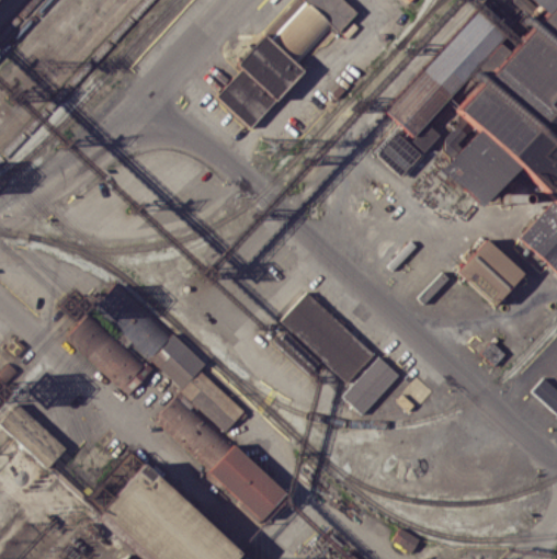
[(219,98),(243,70),(238,66),(298,0),(303,0),(304,1),(304,0),(347,0),(361,13),(342,33),(334,26),(299,64),(307,70),(253,128),(219,98)]
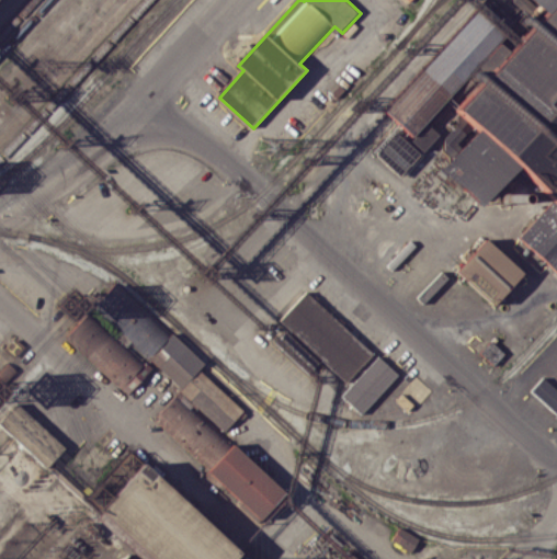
[(549,15),(532,0),(556,0),(556,274),(521,241),(554,206),(519,174),(486,209),(443,170),(479,132),(458,113),(549,15)]
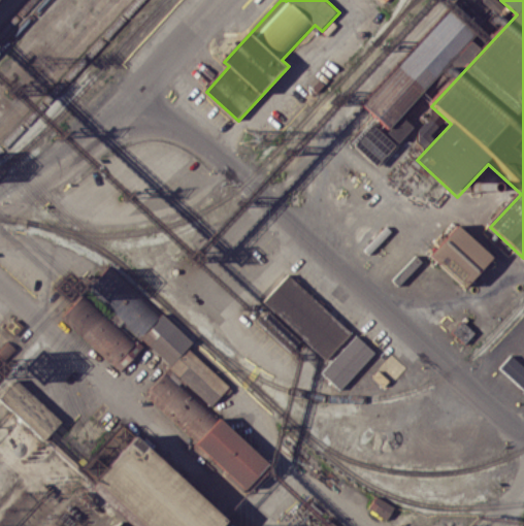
[(426,148),(446,127),(434,116),(426,123),(436,133),(430,139),(426,135),(419,141),(426,148)]
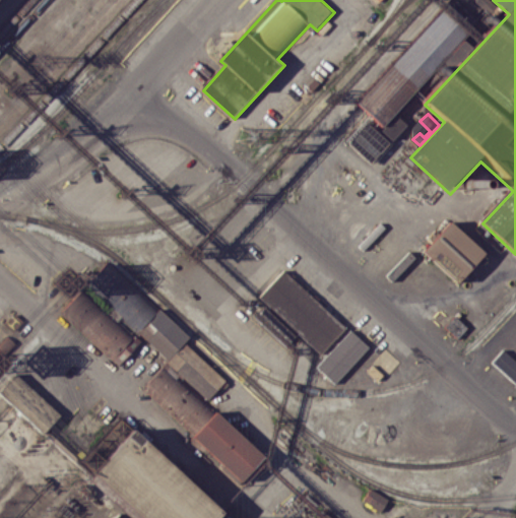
[(452,222),(486,254),(455,286),(422,255),(452,222)]
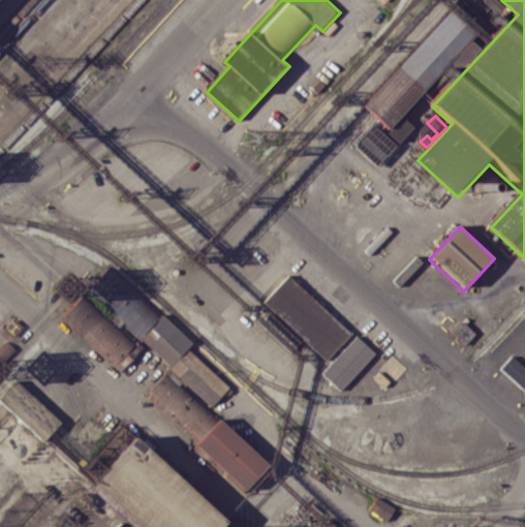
[(117,266),(166,315),(143,338),(93,288),(117,266)]
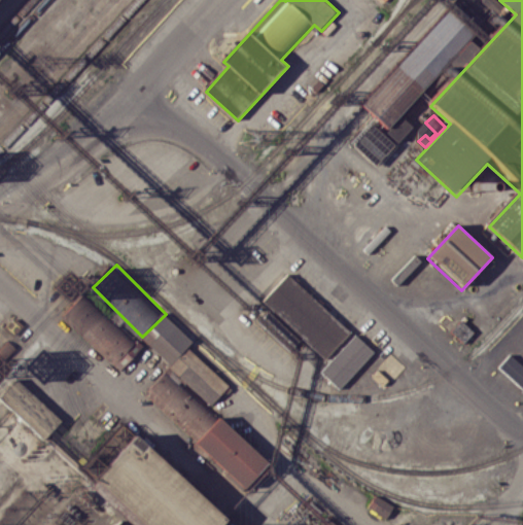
[(264,303),(283,279),(352,337),(332,360),(264,303)]
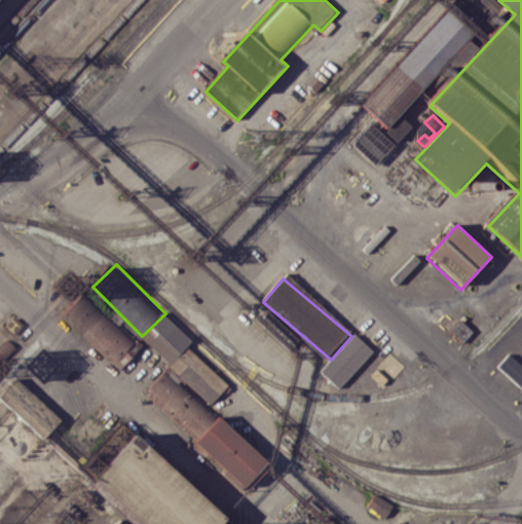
[(67,314),(88,293),(144,348),(122,370),(67,314)]
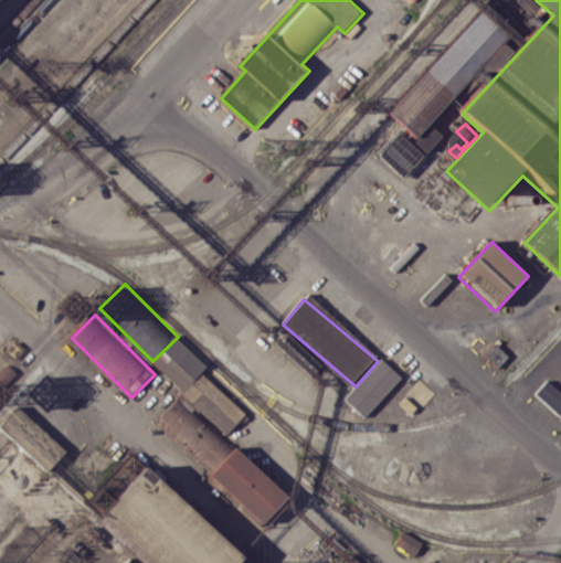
[(325,368),(292,336),(283,346),(316,376),(325,368)]
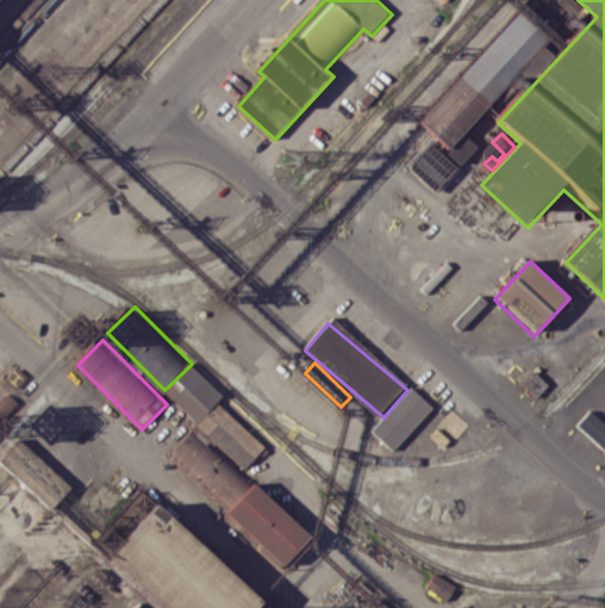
[(436,409),(395,446),(378,427),(418,389),(436,409)]
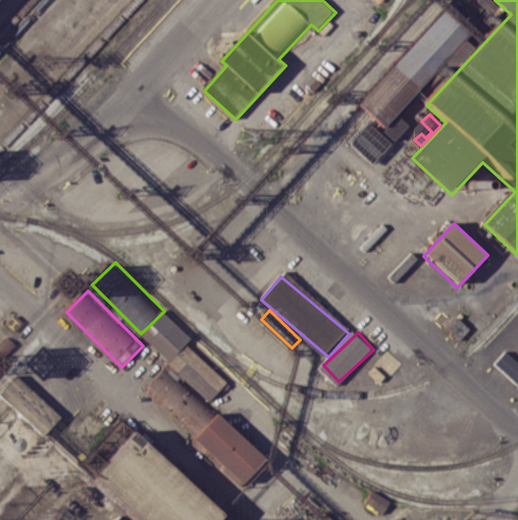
[(380,365),(394,377),(404,365),(391,353),(380,365)]
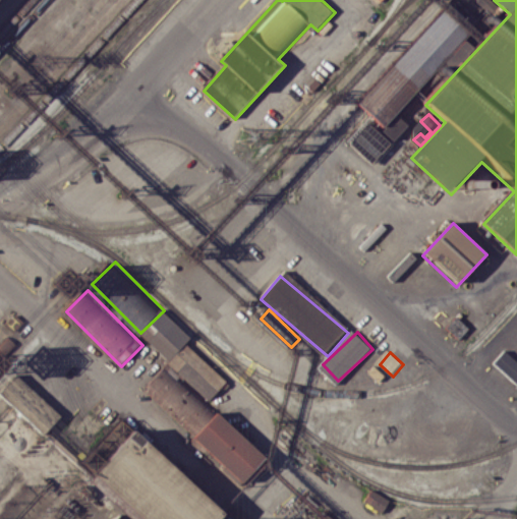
[(516,360),(507,352),(496,364),(516,384),(516,360)]
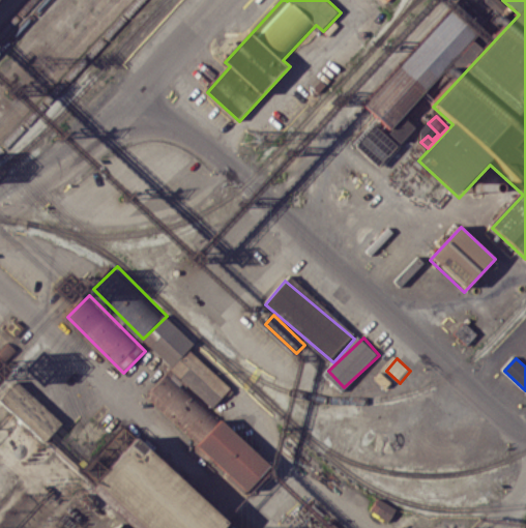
[(225,421),(272,467),(249,492),(201,446),(225,421)]
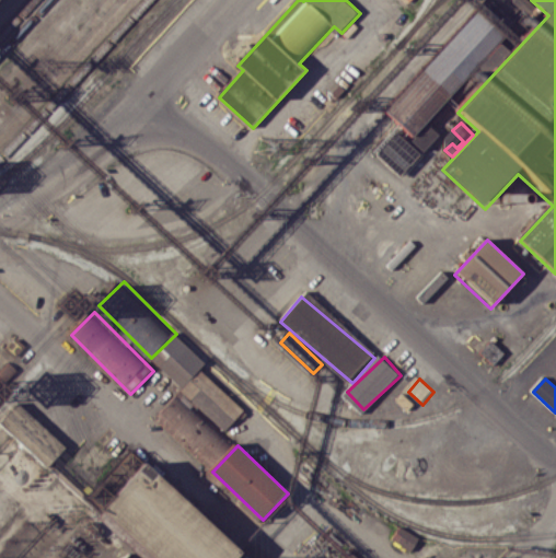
[(147,464),(239,553),(233,557),(153,557),(103,509),(147,464)]
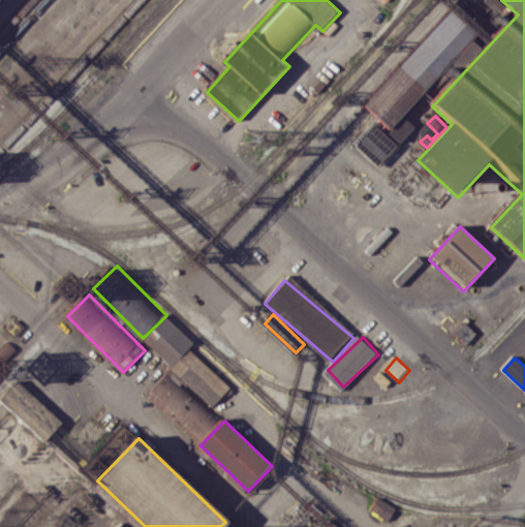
[(379,497),(397,509),(389,521),(371,509),(379,497)]
